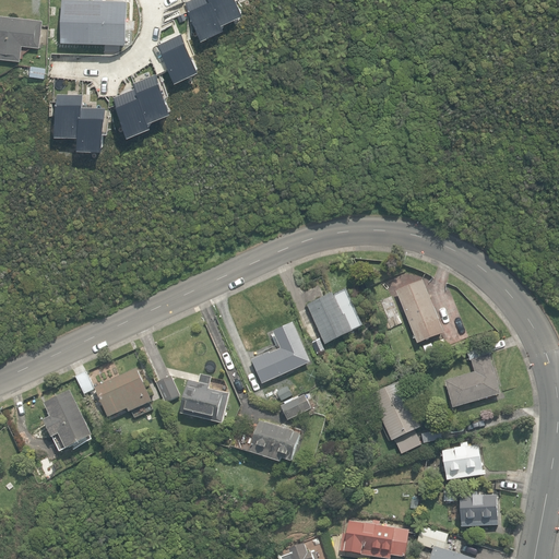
[(63,0),(62,42),(127,43),(128,0),(63,0)]
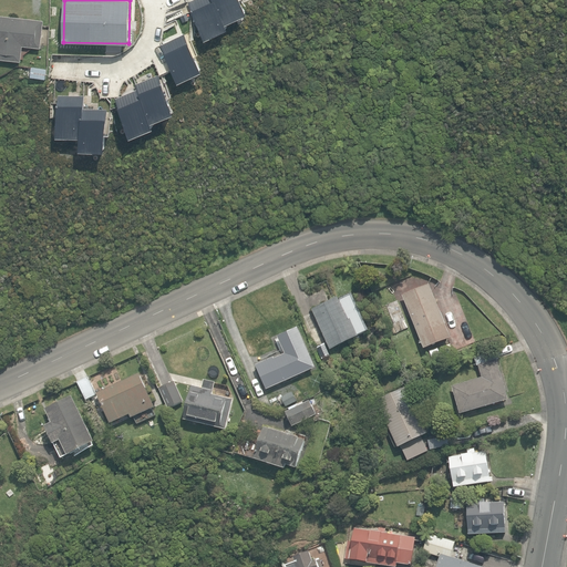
[(196,37),(224,26),(222,19),(241,11),(236,0),(182,0),(196,37)]
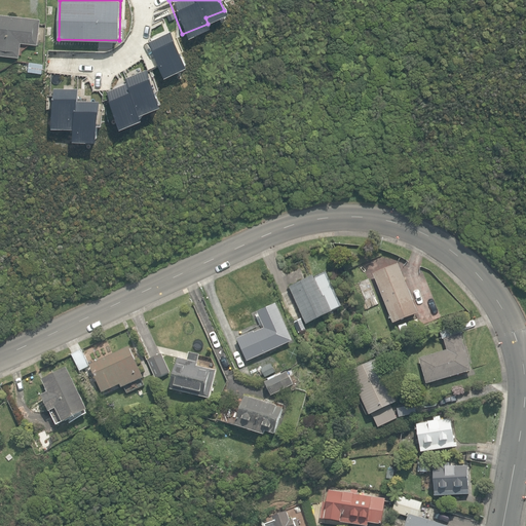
[(0,53),(21,57),(22,42),(38,44),(41,19),(0,13),(0,53)]
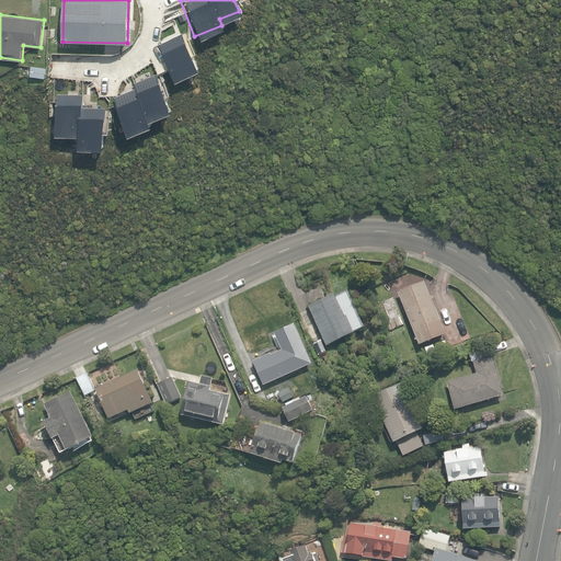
[(181,33),(156,44),(171,78),(196,67),(181,33)]
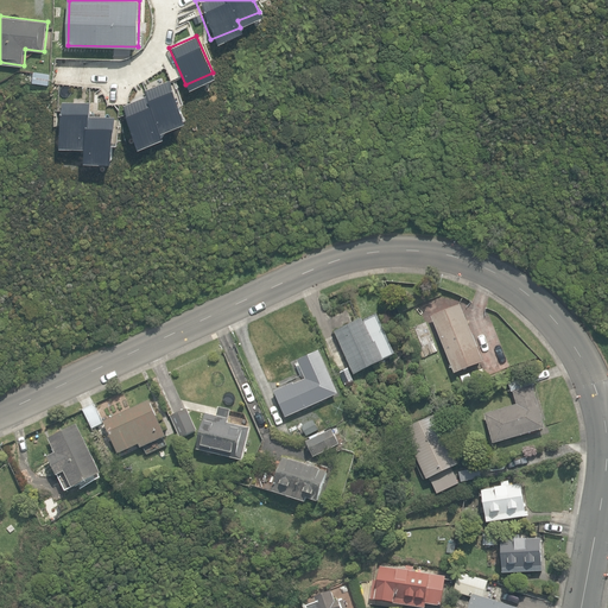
[(152,105),(128,115),(141,147),(168,137),(165,132),(189,121),(175,89),(150,99),(152,105)]
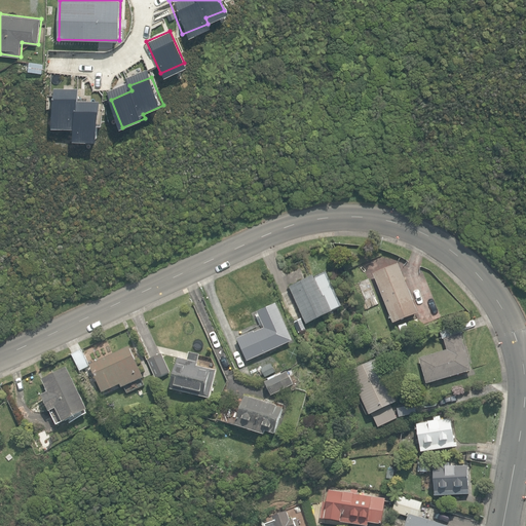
[(73,140),(99,141),(101,102),(79,101),(79,88),(53,87),(51,127),(74,127),(73,140)]
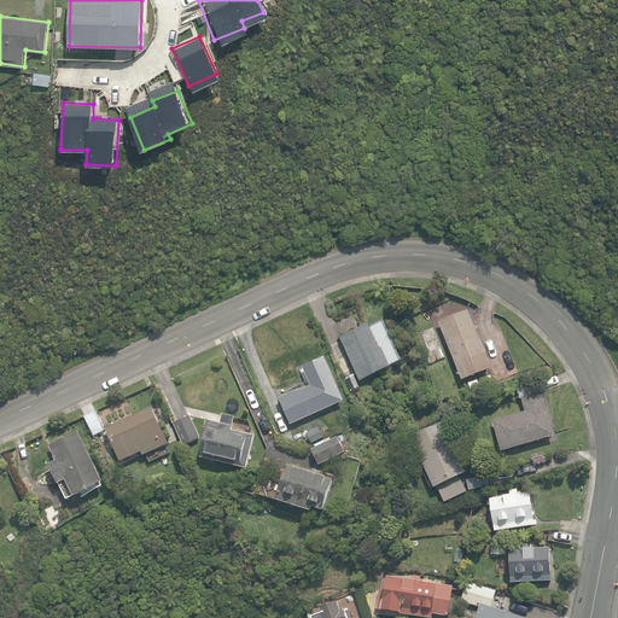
[(481,374),(485,388),(494,384),(489,371),(490,369),(466,312),(438,322),(462,382),(481,374)]
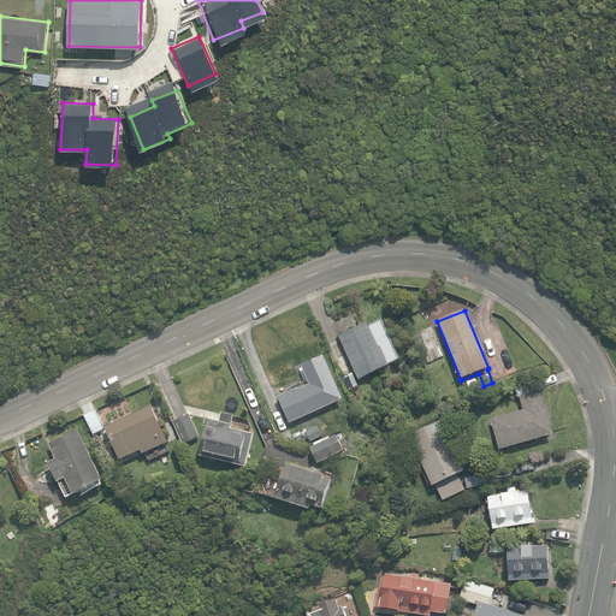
[(339,338),(359,380),(401,361),(383,323),(368,329),(367,325),(339,338)]
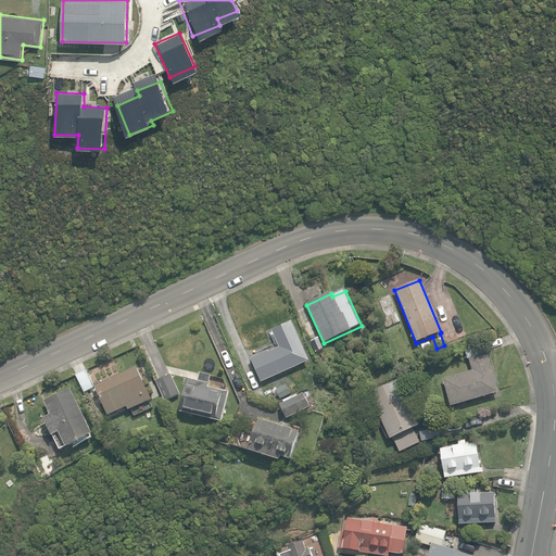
[(251,358),(262,382),(310,361),(307,355),(291,321),(273,330),(280,346),(269,352),(268,350),(257,355),(251,358)]
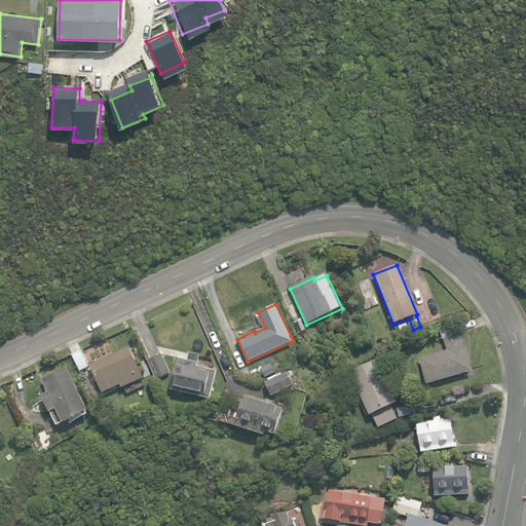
[(291,316),(295,324),(302,321),(298,313),(291,316)]
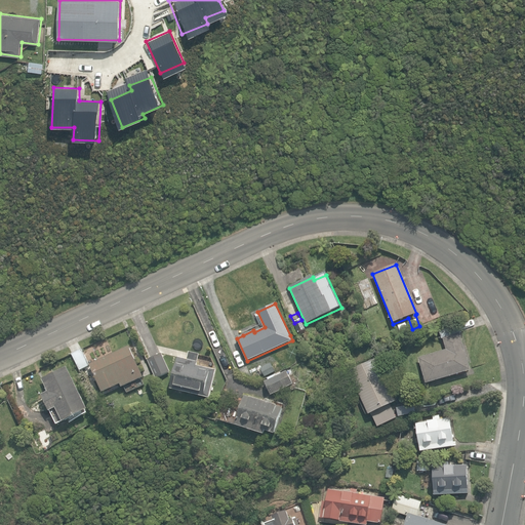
[(418,358),(426,384),(471,370),(460,335),(459,333),(461,332),(457,321),(438,326),(441,335),(441,338),(442,337),(446,350),(418,358)]
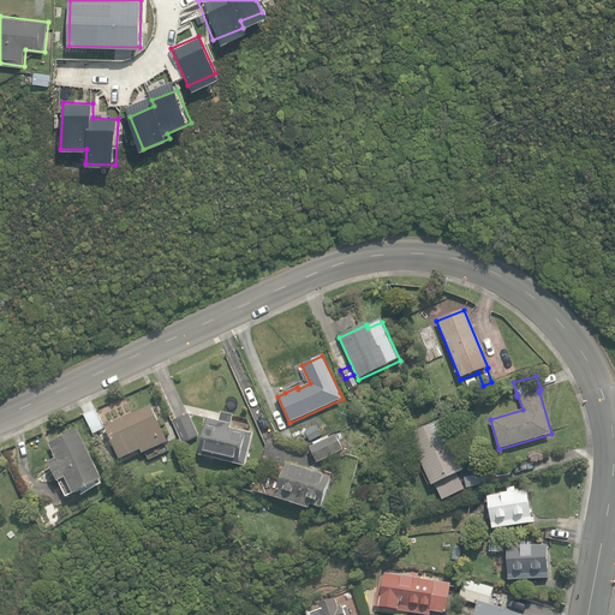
[(106,427),(120,460),(142,451),(143,454),(168,442),(151,406),(106,427)]
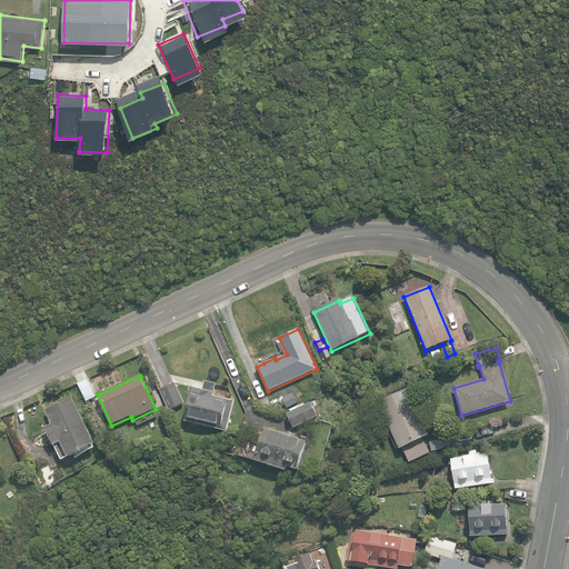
[(77,383),(87,401),(98,396),(88,378),(77,383)]
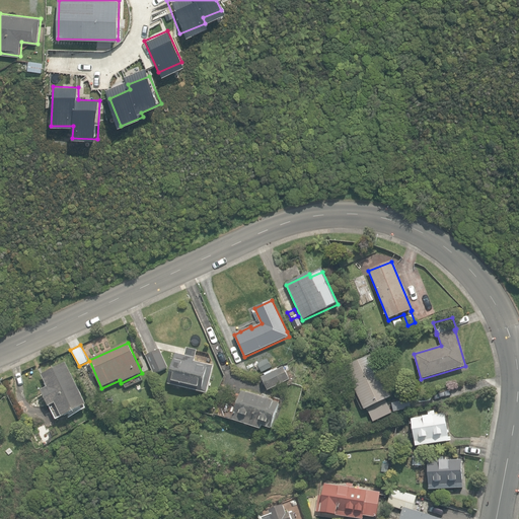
[(195,362),(197,351),(187,348),(184,356),(175,353),(167,384),(207,394),(214,366),(195,362)]
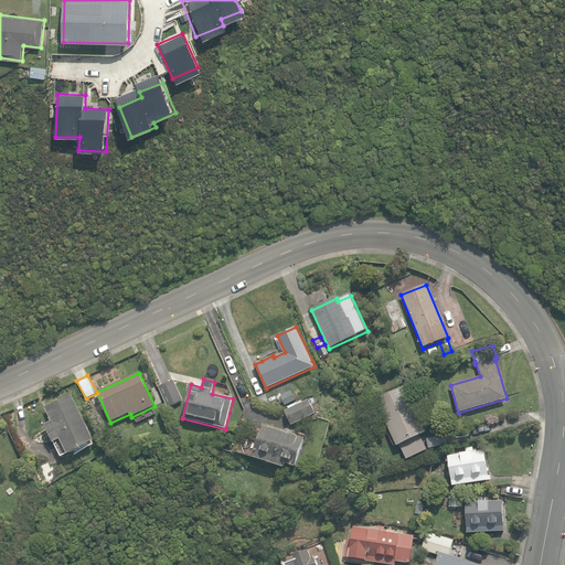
[(159,386),(168,407),(182,401),(173,381),(159,386)]
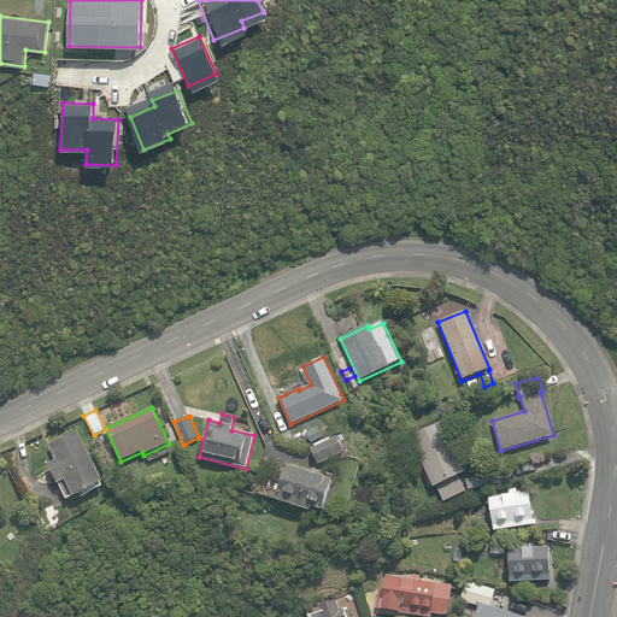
[(456,419),(462,428),(468,424),(463,416),(456,419)]
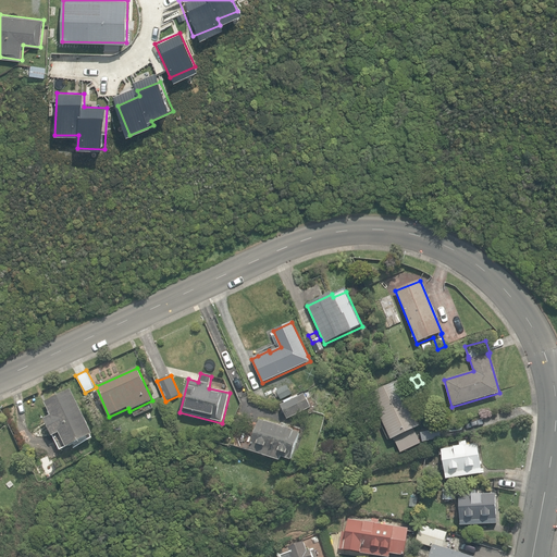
[(370,396),(399,454),(420,443),(413,430),(420,426),(397,382),(370,396)]
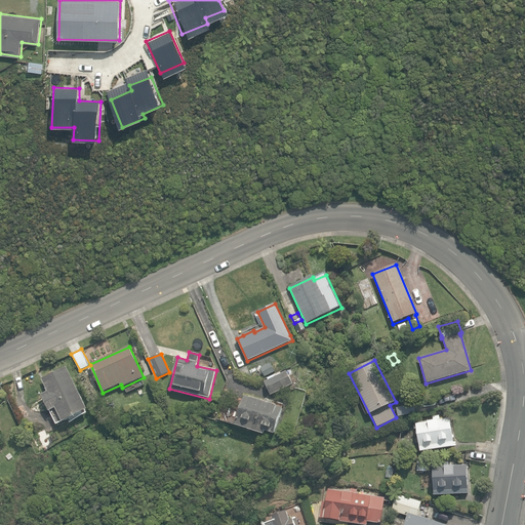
[(50,411),(57,426),(88,410),(67,367),(42,379),(48,392),(42,395),(50,411)]
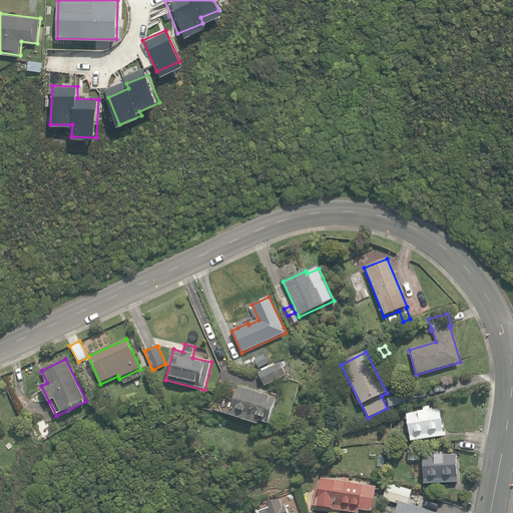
[(260,373),(266,386),(288,375),(281,363),(260,373)]
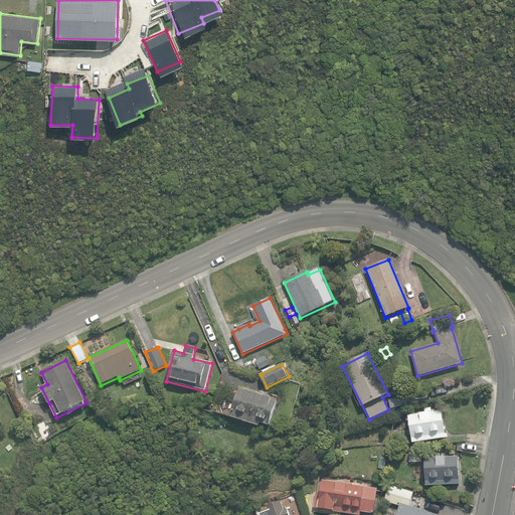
[(231,416),(259,425),(260,422),(270,425),(278,400),(266,396),(267,393),(262,391),(261,394),(240,388),(231,416)]
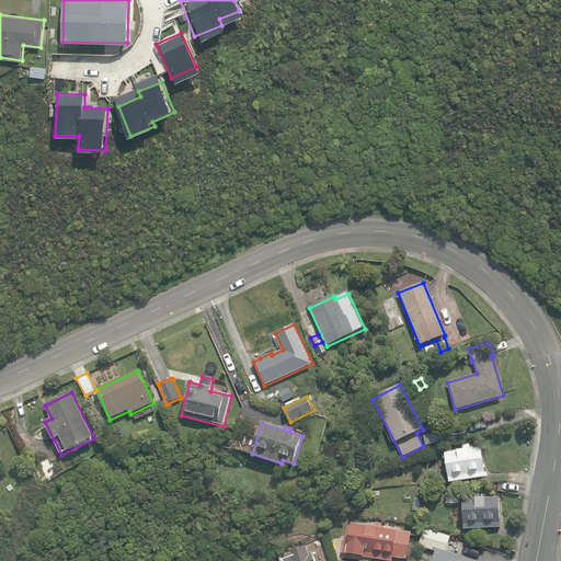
[(444,453),(449,482),(485,477),(480,447),(470,448),(469,444),(462,445),(464,449),(444,453)]
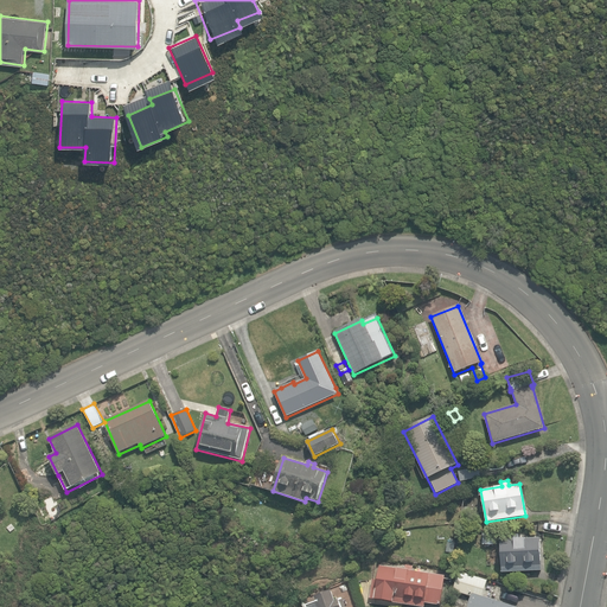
[(483,545),(493,545),(493,532),(483,532),(483,545)]
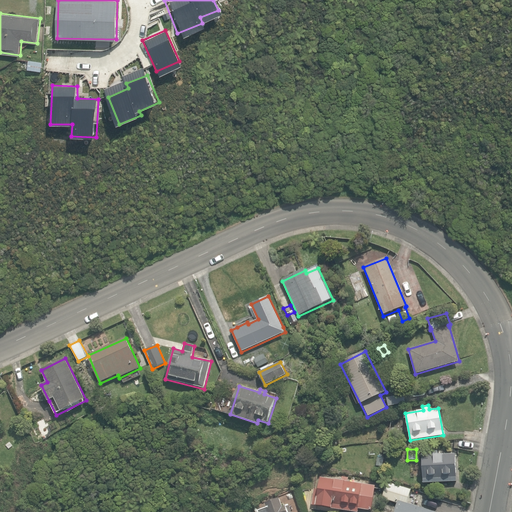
[(422,455),(423,483),(456,481),(454,453),(436,454),(436,450),(430,451),(430,455),(422,455)]
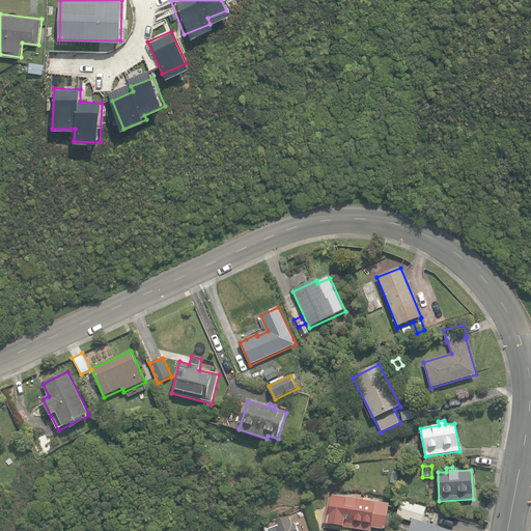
[(324,523),(370,530),(371,527),(385,529),(389,504),(361,499),(361,495),(355,494),(354,498),(332,495),(330,507),(326,506),(324,523)]
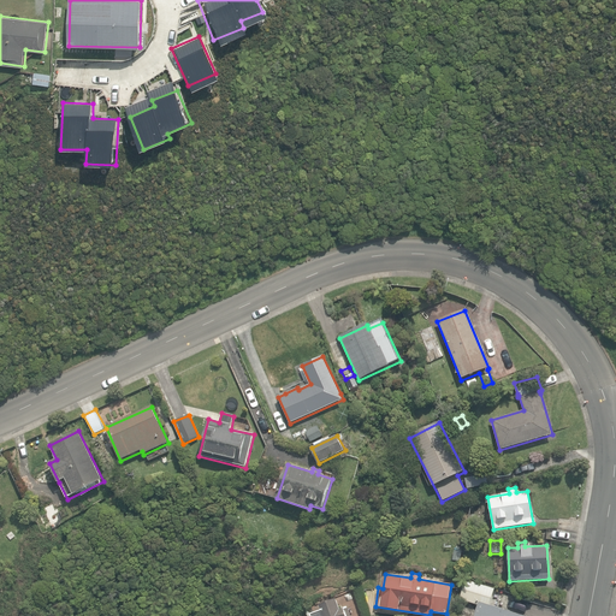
[(474,615),(523,615),(489,604),(493,588),(466,579),(460,600),(478,606),(474,615)]
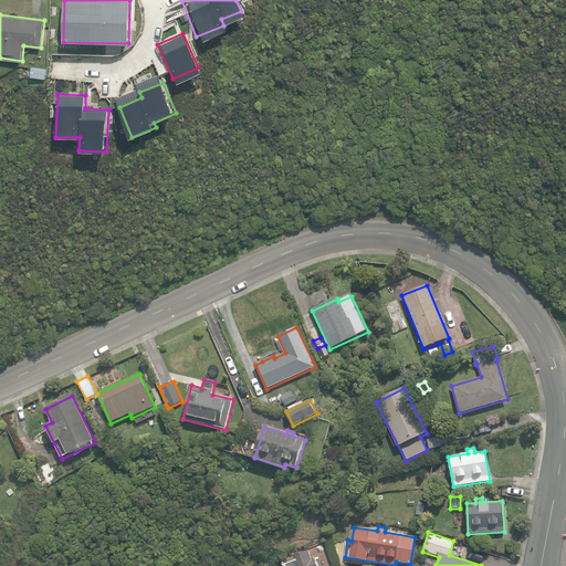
[(285,565),(318,565),(316,558),(312,561),(308,552),(293,557),(295,562),(285,565)]
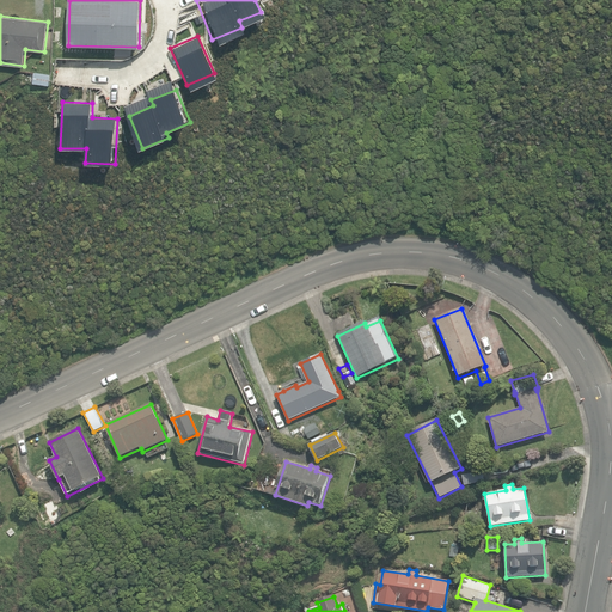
All buildings are outlined.
